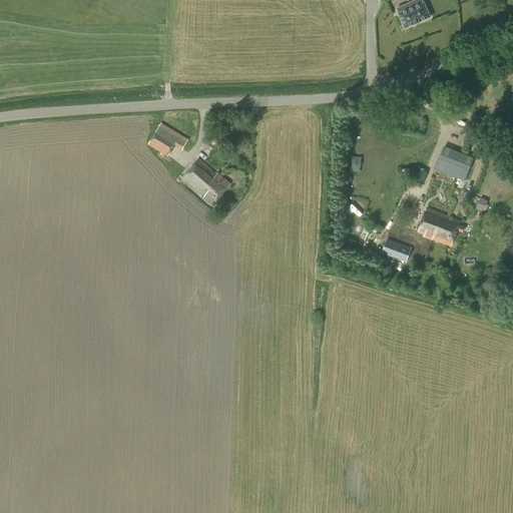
[(422,3),(421,0),(416,0),(398,8),(400,13),(399,13),(406,28),(429,17),(423,3),(422,3)]
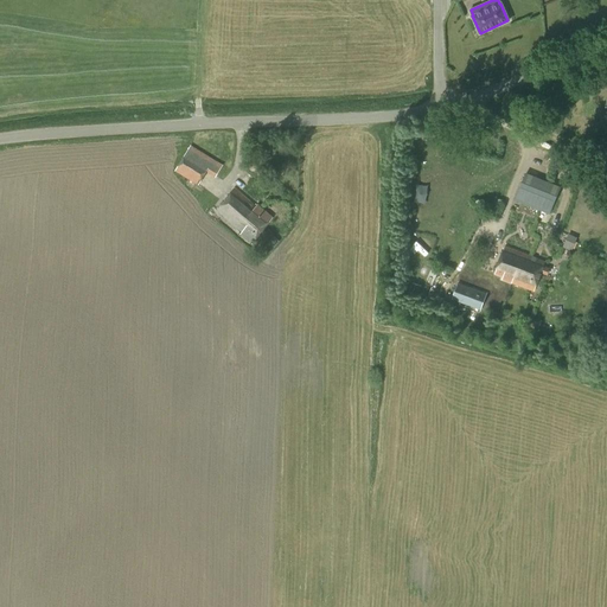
[(199,185),(213,160),(191,146),(176,171),(199,185)]
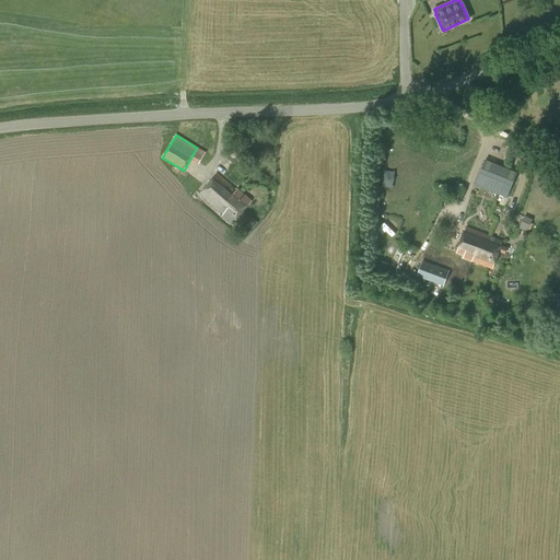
[(506,198),(516,172),(485,159),(474,185),(506,198)]
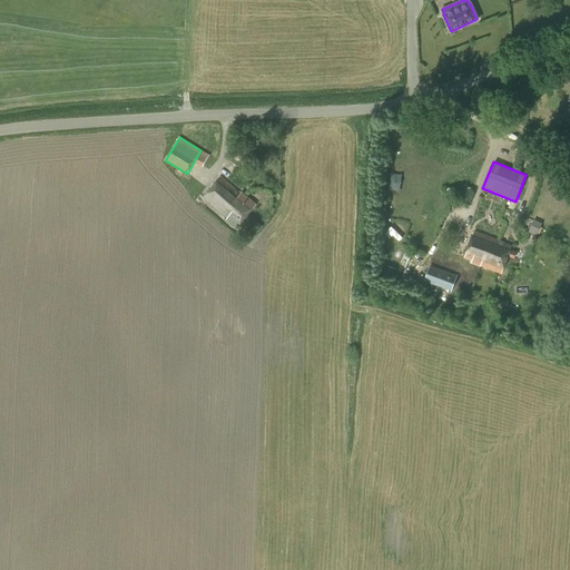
[(213,187),(246,216),(256,204),(242,193),(241,194),(220,177),(213,187)]
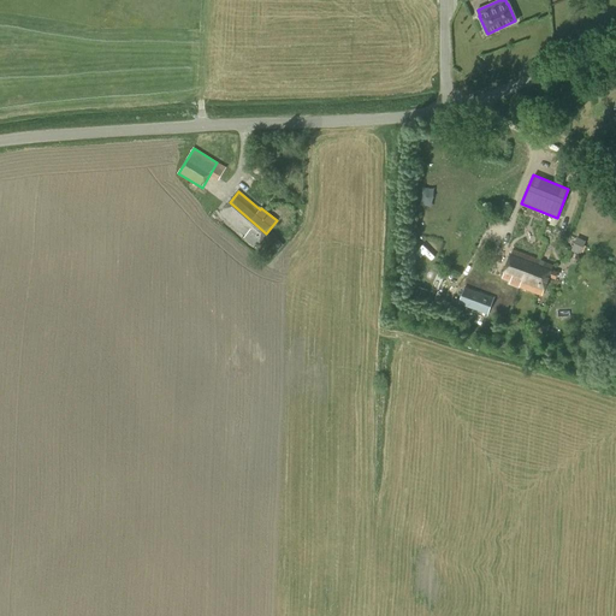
[(255,247),(266,234),(230,202),(220,213),(246,235),(243,237),(255,247)]
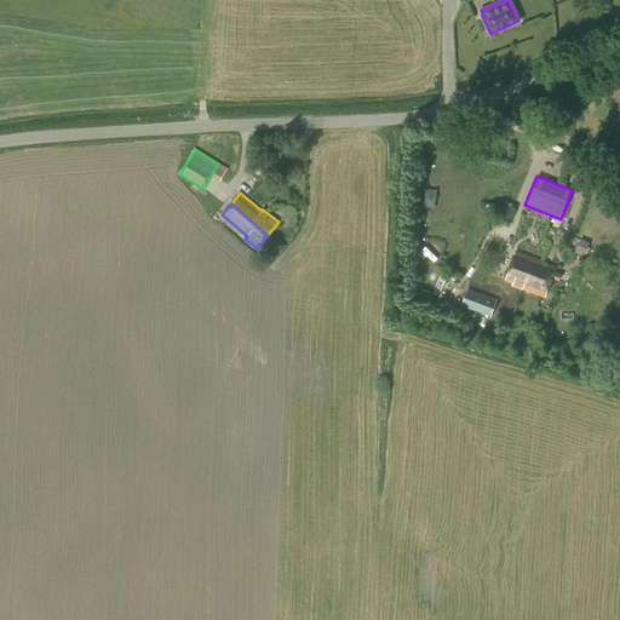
[(586,254),(591,240),(581,236),(577,251),(586,254)]
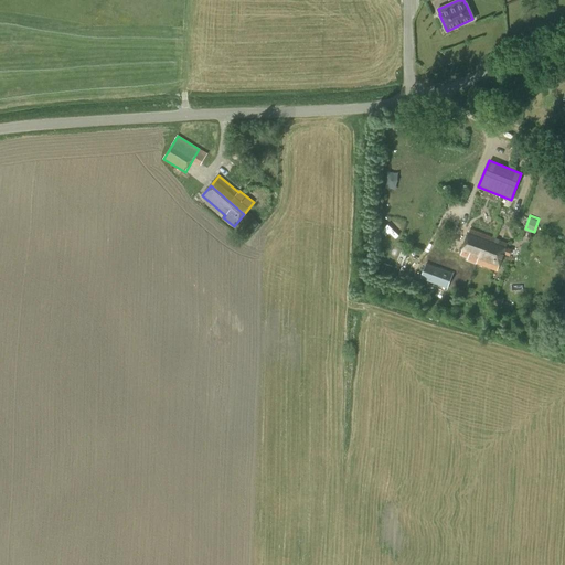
[(394,235),(402,228),(395,220),(387,226),(394,235)]
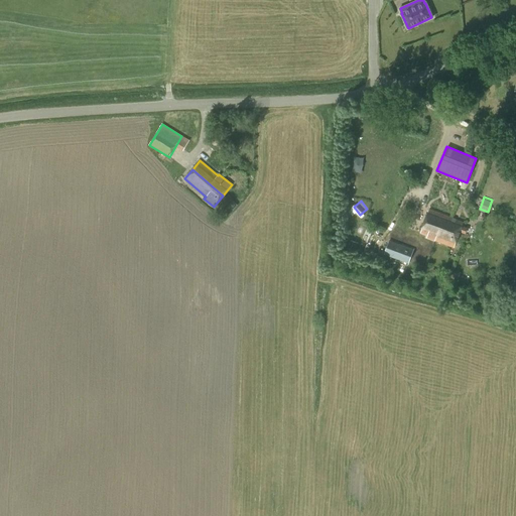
[(429,209),(420,233),(427,236),(426,237),(435,240),(454,247),(460,232),(465,234),(466,232),(467,232),(468,230),(467,229),(462,227),(463,223),(457,220),(458,219),(452,217),(429,209)]
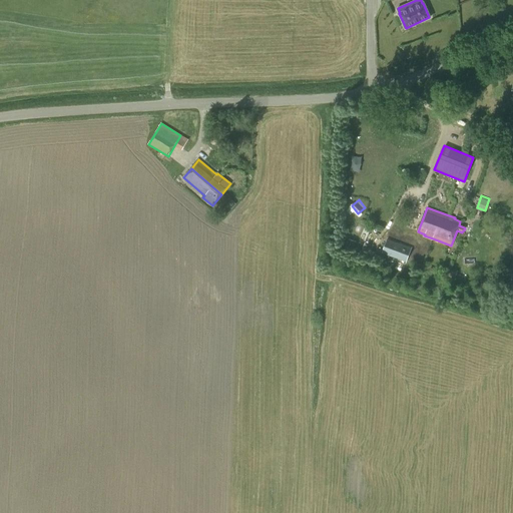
[(406,263),(411,248),(387,239),(381,258),(386,260),(388,255),(406,263)]
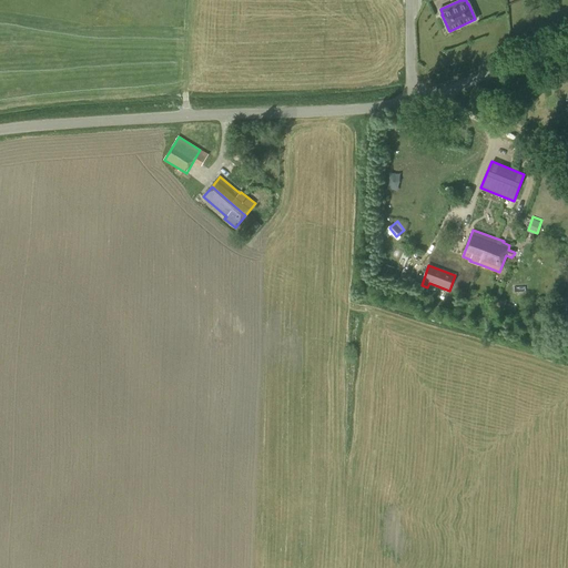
[(495,296),(493,305),(504,308),(507,300),(495,296)]
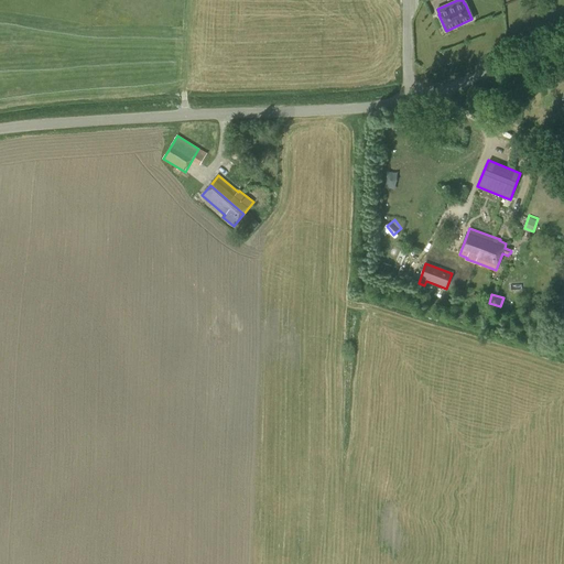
All buildings are outlined.
